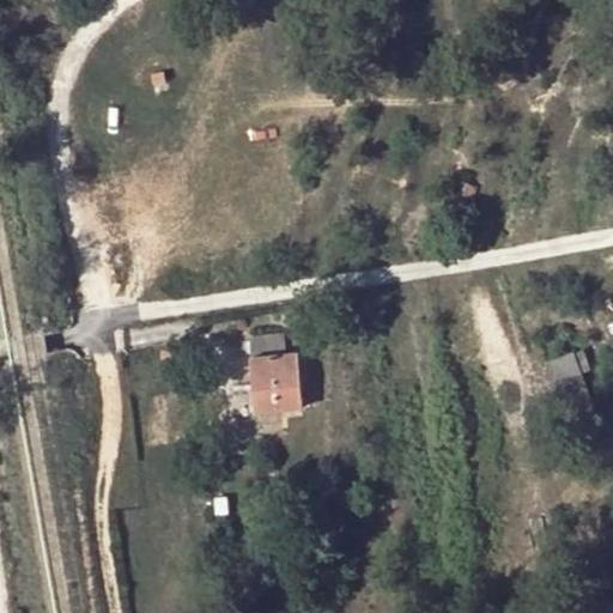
[(475,187),(461,183),(457,202),(472,206),(475,187)]
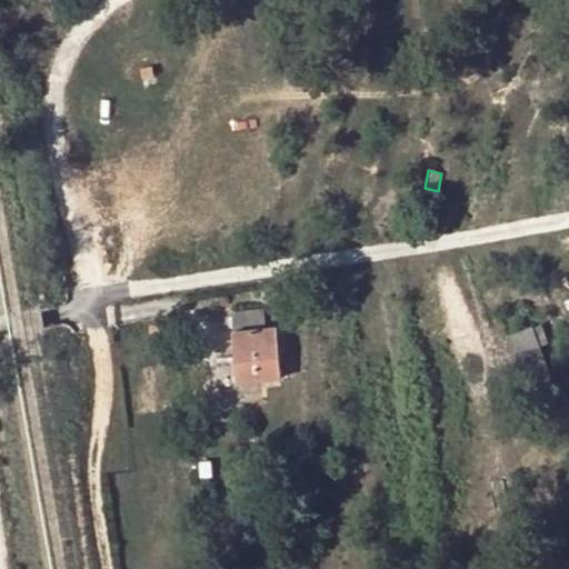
[(233,330),(265,328),(263,309),(232,312),(233,330)]
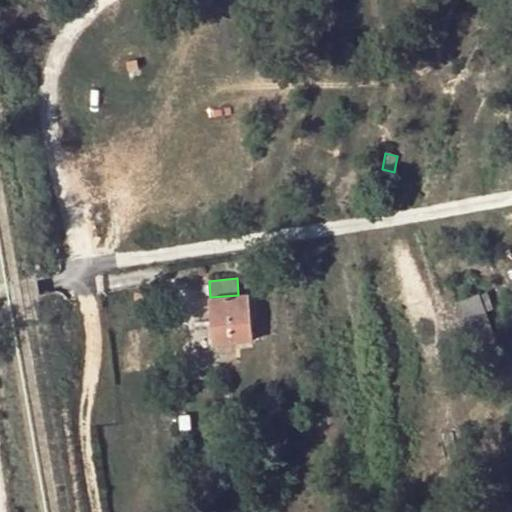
[(462,301),(481,352),(497,346),(486,313),(493,310),(491,303),(487,293),(479,296),(479,295),(462,301)]
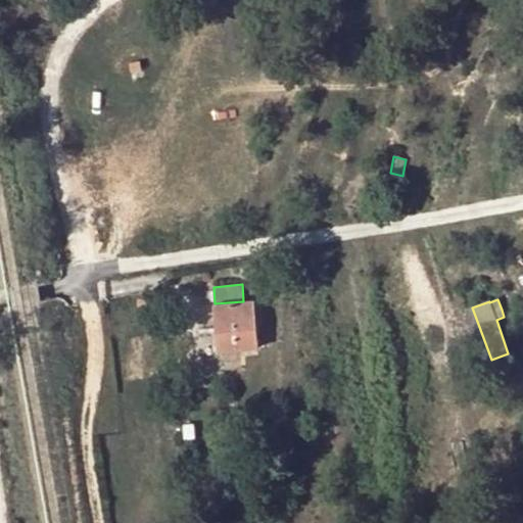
[(225,328),(226,352),(258,350),(254,300),(243,301),(215,303),(217,329),(225,328)]
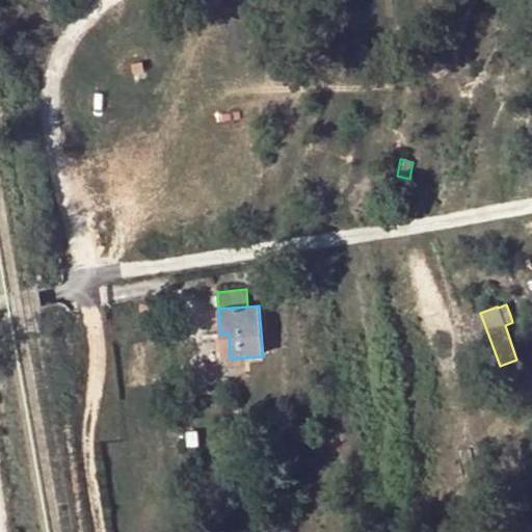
[(229,334),(220,335),(222,360),(230,358),(229,334)]
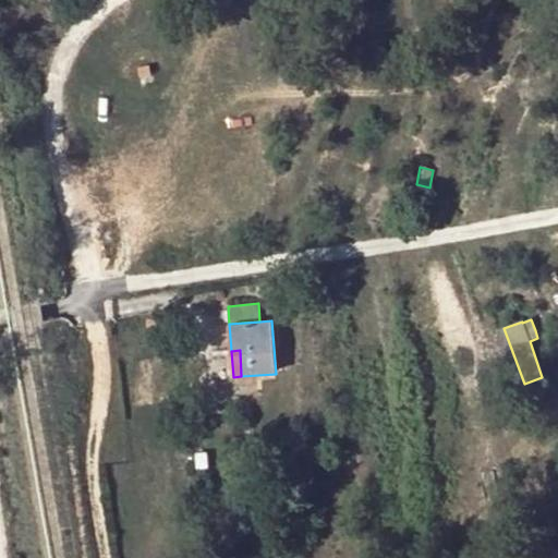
All buildings are outlined.
